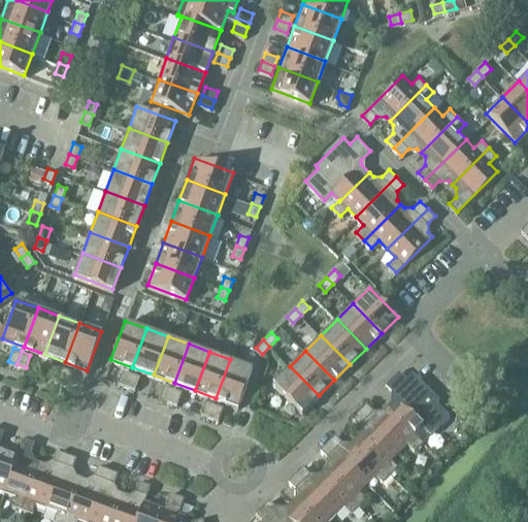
[(230,359),(216,398),(237,405),(252,367),(230,359)]
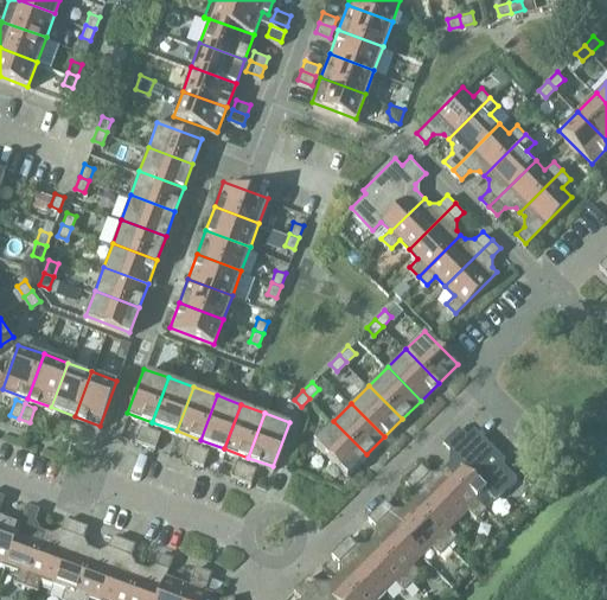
[(57,433),(68,436),(72,421),(63,417),(57,433)]
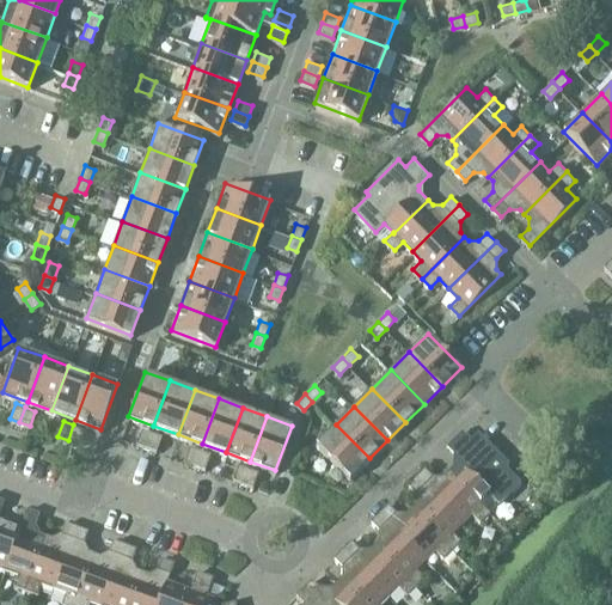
[(73,425),(68,440),(78,444),(84,429),(73,425)]
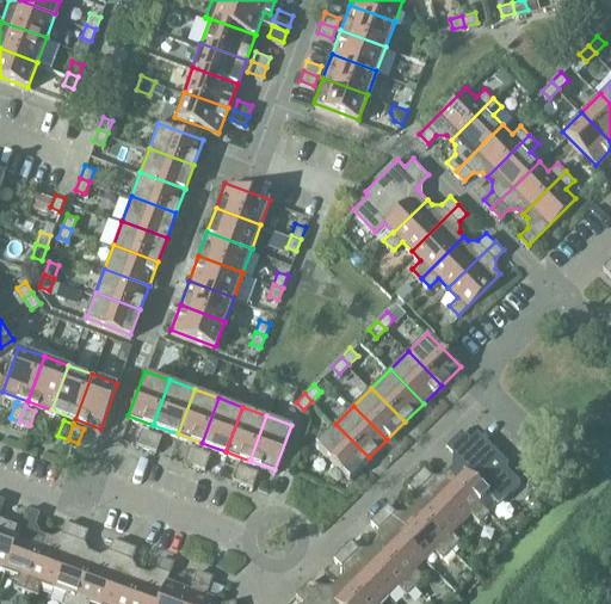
[(369,457),(335,424),(316,443),(350,476),(369,457)]
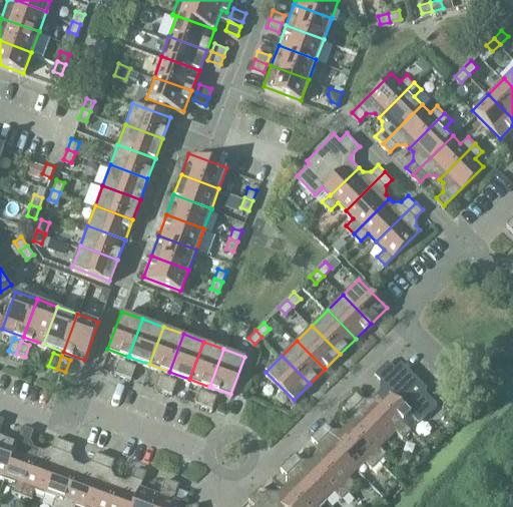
[(114,371),(122,374),(127,361),(118,358),(114,371)]
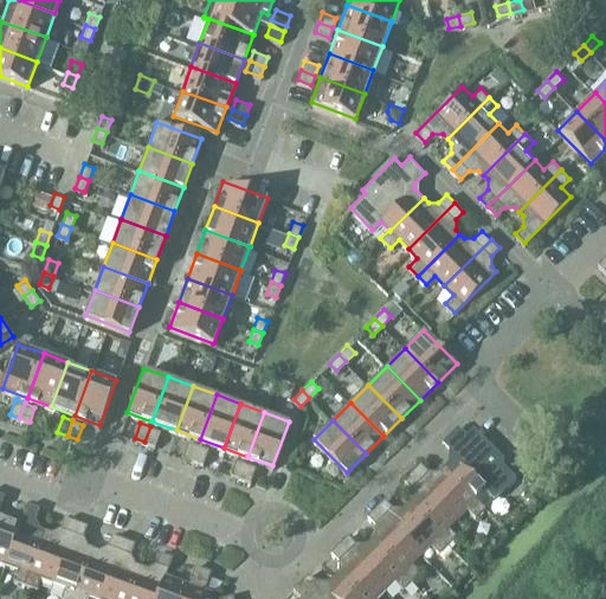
[(452,456),(443,465),(476,498),(477,497),(485,489),(495,497),(516,476),(501,461),(504,457),(474,425),(465,432),(458,425),(442,440),(452,451),(452,456)]
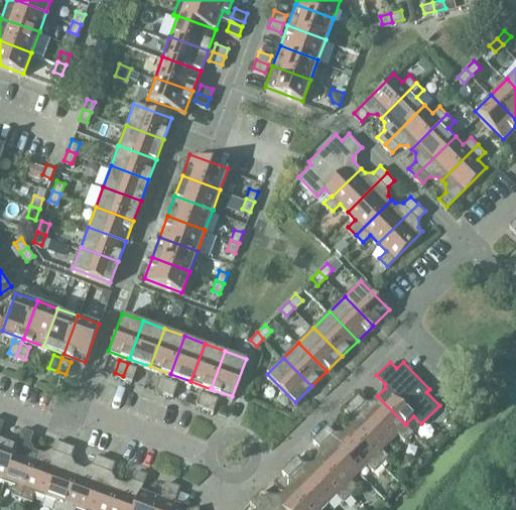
[(123,376),(131,379),(136,366),(128,363),(123,376)]
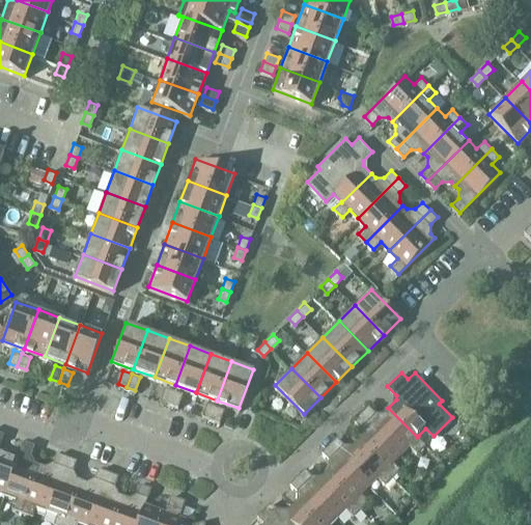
[(160,399),(169,403),(173,389),(165,386),(160,399)]
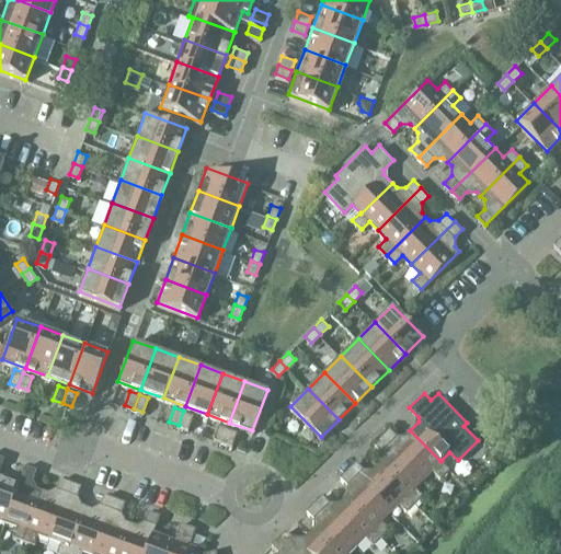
[(179,425),(187,428),(193,414),(183,411),(179,425)]
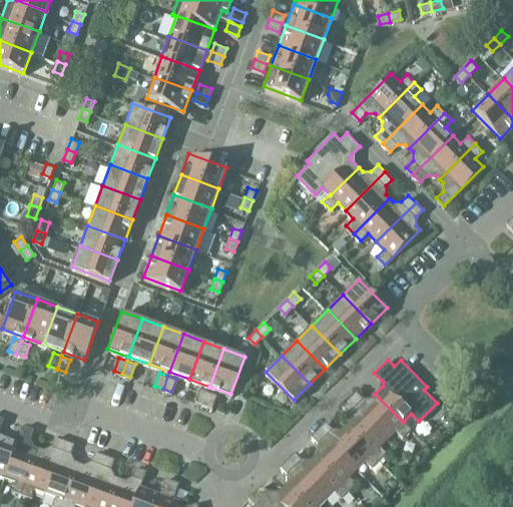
[(195,401),(203,404),(208,391),(199,388),(195,401)]
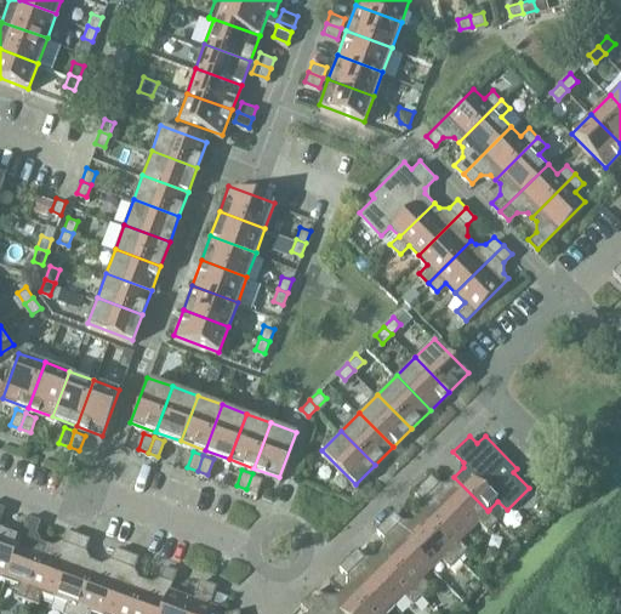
[(252,473),(246,489),(257,493),(262,477),(252,473)]
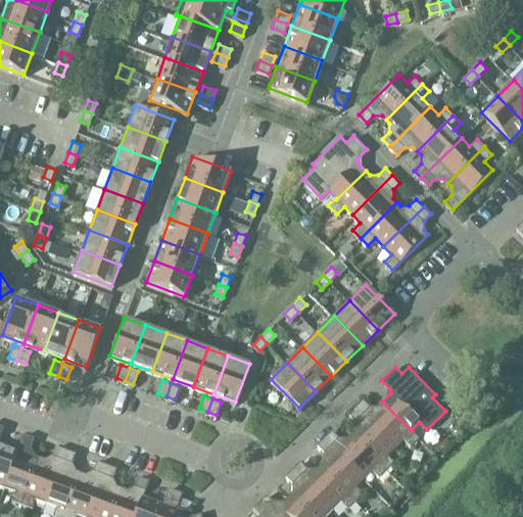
[(363,398),(355,406),(395,445),(403,438),(411,445),(419,437),(412,429),(411,430),(382,402),(378,405),(370,406),(363,398)]
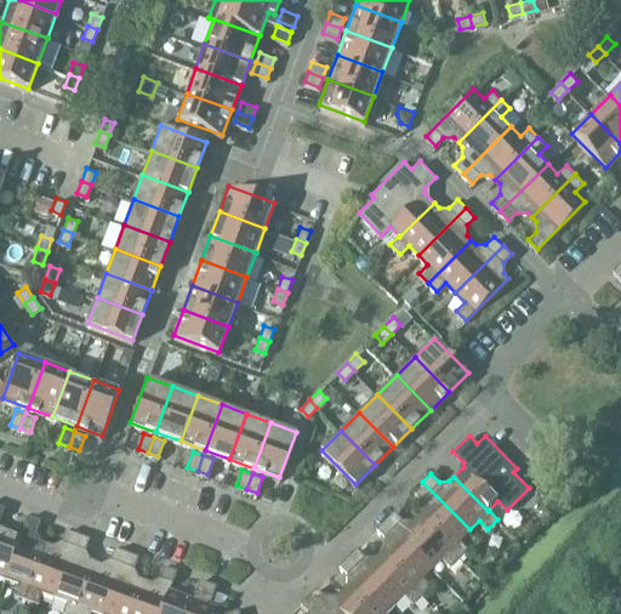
[(421,510),(416,513),(460,557),(468,547),(460,539),(469,529),(422,482),(412,490),(421,499),(421,510)]
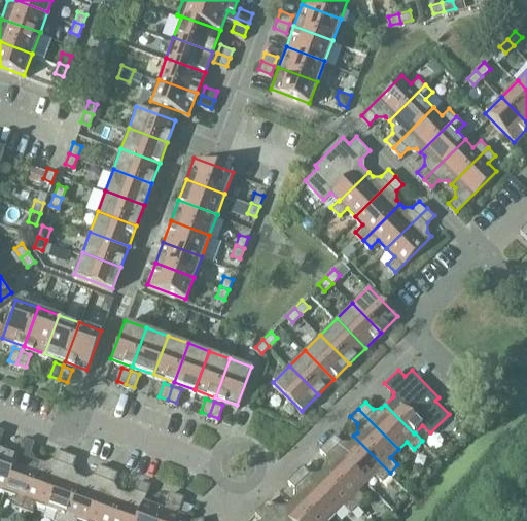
[(18,451),(0,444),(0,439),(4,429),(0,427),(0,488),(4,490),(18,451)]
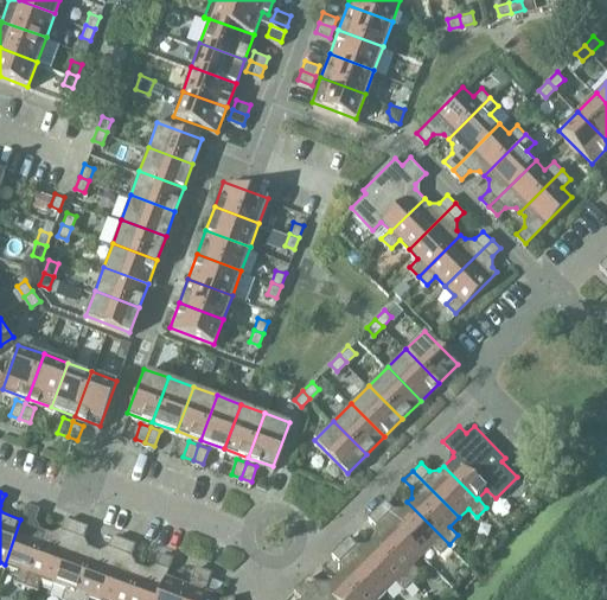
[(384,498),(376,506),(422,554),(432,544),(440,553),(449,544),(407,502),(403,506),(393,506),(384,498)]
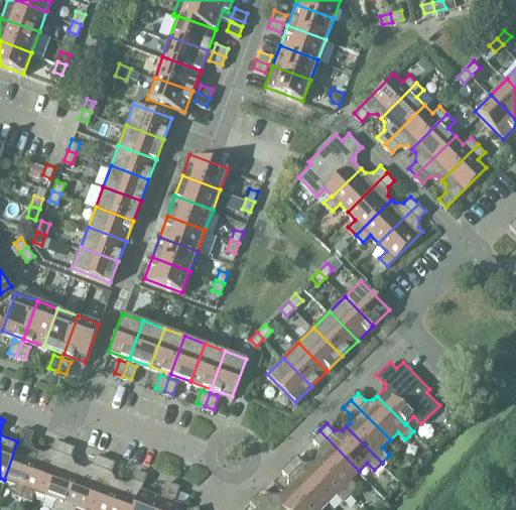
[(21,497),(38,450),(33,448),(30,439),(33,430),(22,426),(17,441),(4,480),(15,484),(11,493),(21,497)]
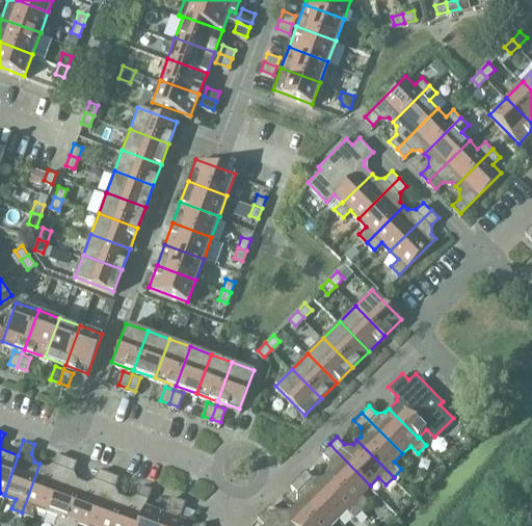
[(328,468),(325,472),(362,508),(369,501),(362,494),(370,485),(329,444),(322,452),(329,458),(328,468)]
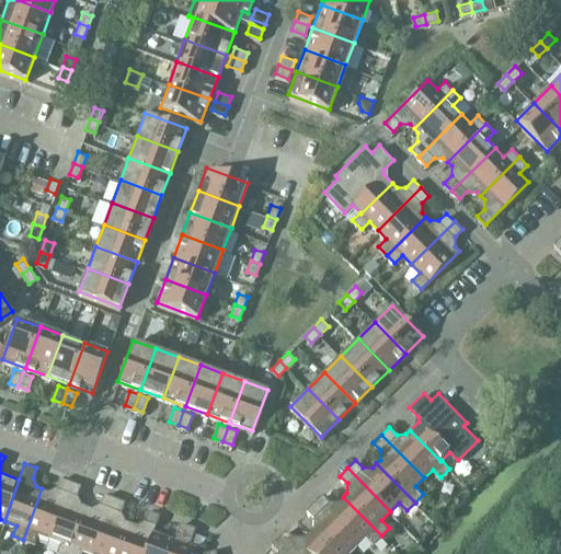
[(49,538),(70,481),(59,476),(56,486),(47,491),(42,488),(23,540),(34,543),(37,533),(49,538)]
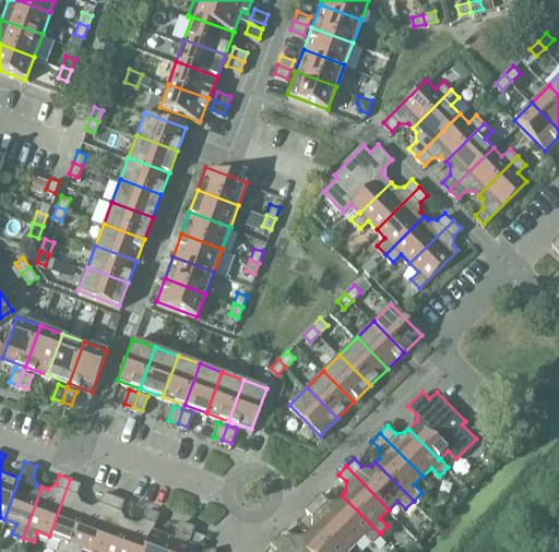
[(61,551),(68,551),(86,503),(81,501),(76,492),(80,482),(70,479),(49,536),(60,540),(57,550),(61,551)]
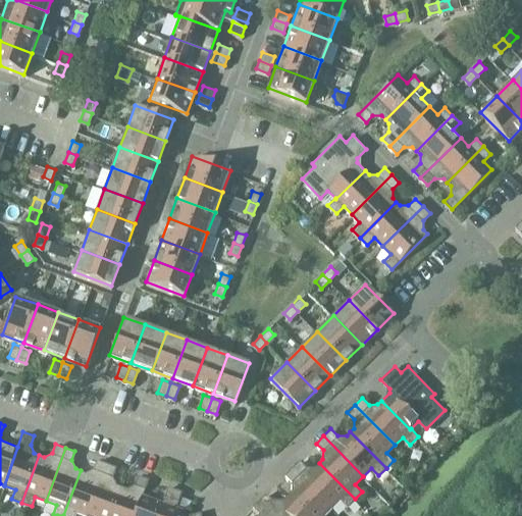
[(74,515),(76,512),(87,515),(106,463),(97,459),(93,468),(86,472),(81,470),(63,515),(74,515)]
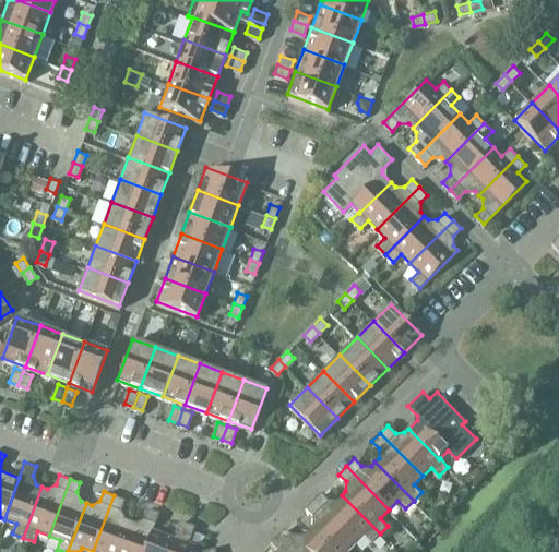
[(321,491),(312,500),(355,542),(364,534),(371,541),(380,534),(342,495),(337,499),(328,499),(321,491)]
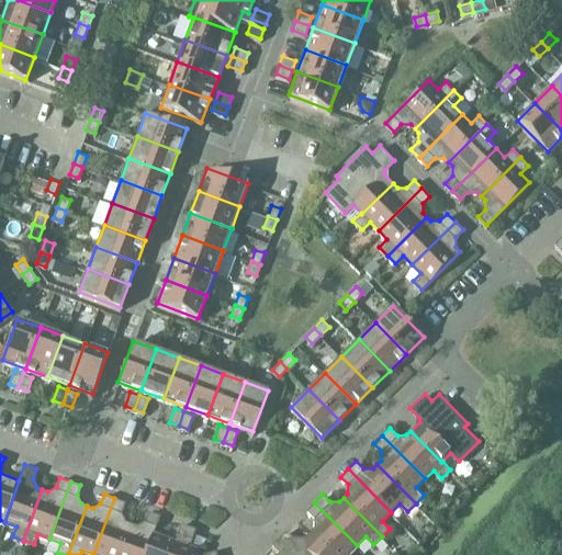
[(119,554),(131,522),(125,520),(122,511),(125,501),(114,498),(93,554),(119,554)]
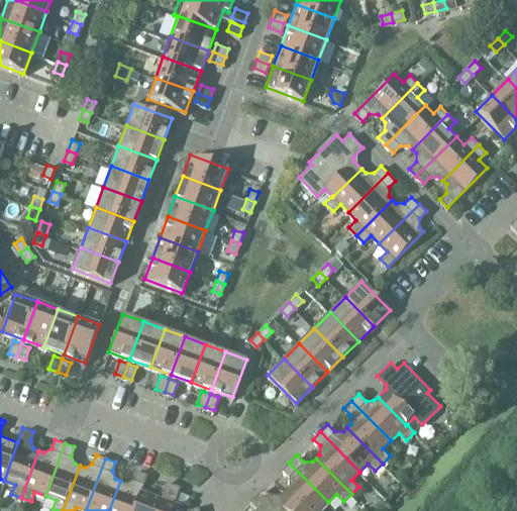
[(306,510),(321,510),(320,510),(328,502),(289,463),(282,470),(289,477),(289,485),(285,489),(306,510)]
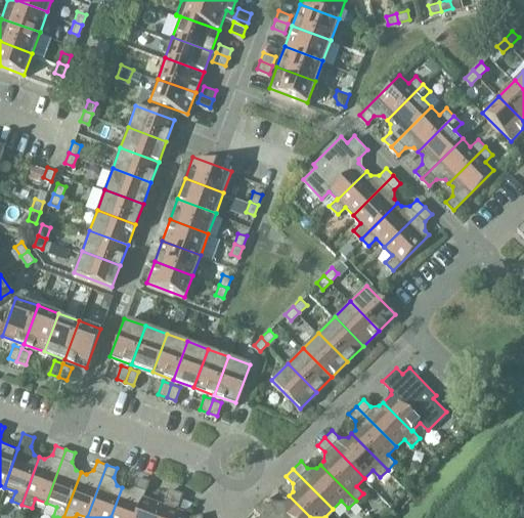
[(127,489),(122,487),(111,517),(134,517),(143,494),(143,495),(149,480),(138,476),(135,485),(127,489)]
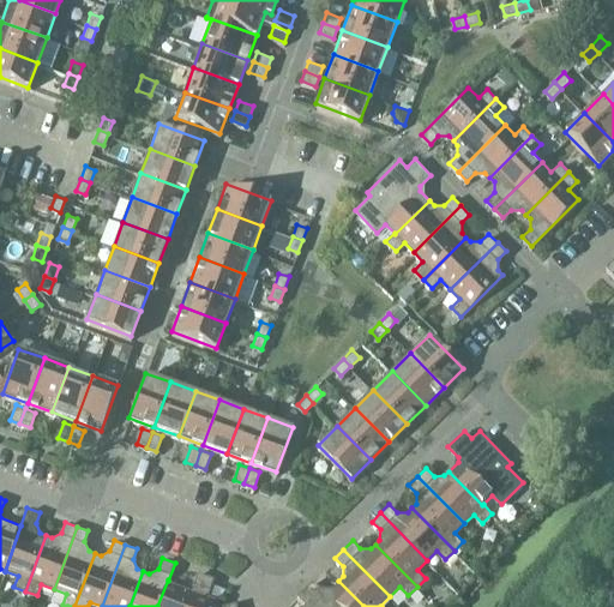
[(168,580),(157,606),(204,606),(216,598),(208,595),(214,577),(197,571),(191,588),(168,581),(168,580)]
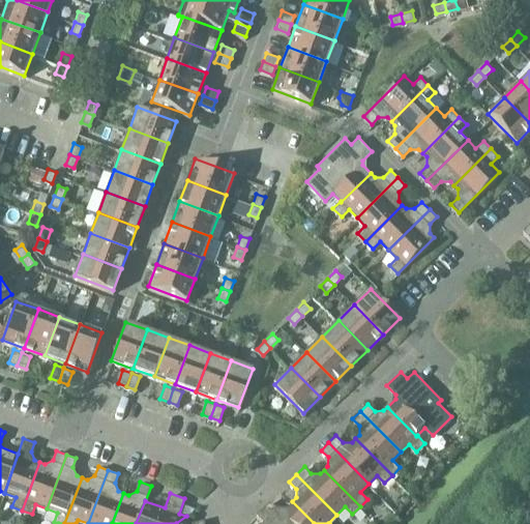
[(314,523),(292,501),(284,510),(280,510),(270,500),(257,514),(263,521),(260,523),(314,523)]
